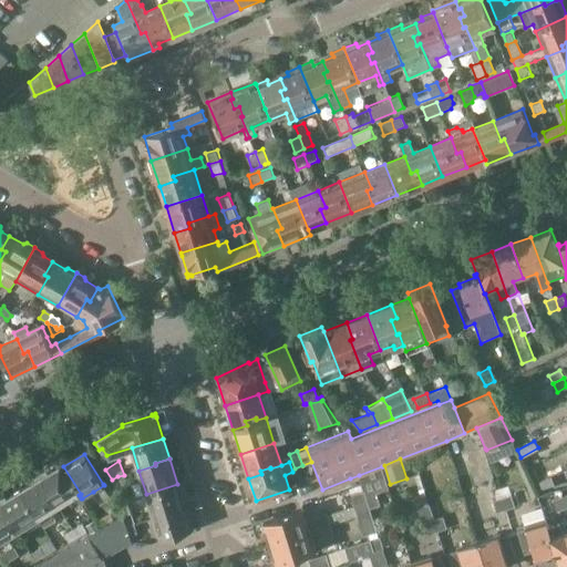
[(62,464),(42,476),(50,488),(47,491),(57,507),(79,495),(81,494),(63,466),(62,464)]
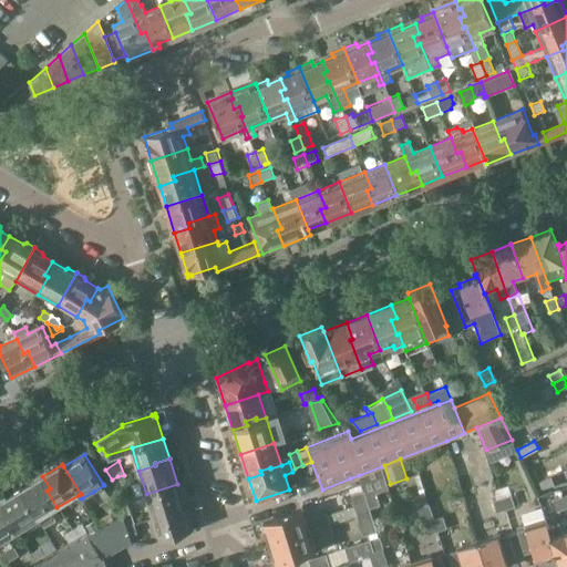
[(389,488),(382,466),(359,475),(370,507),(381,504),(378,492),(389,488)]
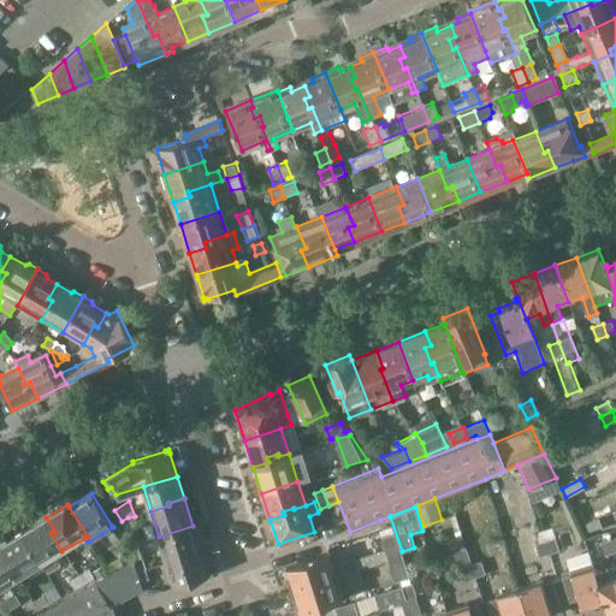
[(122,521),(129,533),(140,528),(135,516),(128,517),(122,521)]
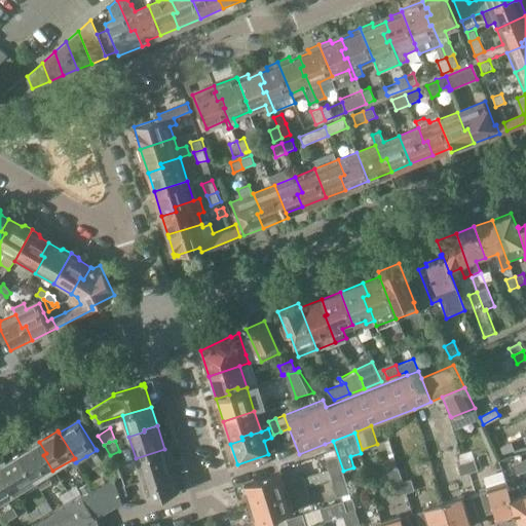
[(344,474),(343,471),(333,441),(325,444),(328,449),(323,451),(329,467),(318,472),(321,481),(332,478),(344,474)]
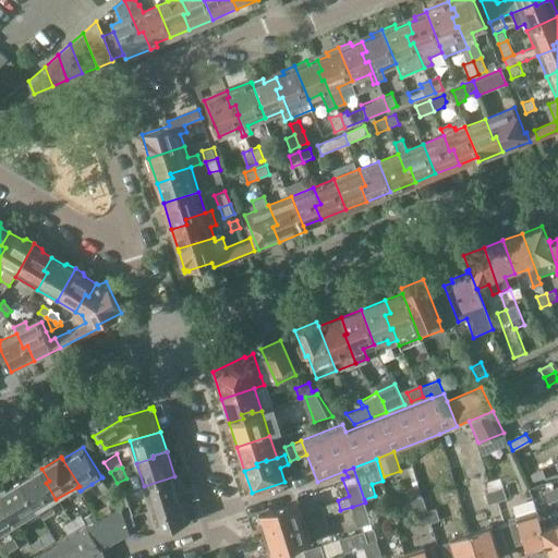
[(50,502),(56,499),(46,483),(49,481),(41,469),(20,482),(37,511),(44,520),(56,512),(50,502)]
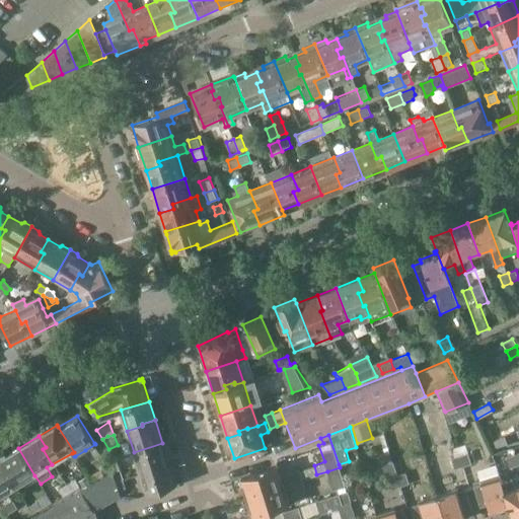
[(496,448),(497,448),(508,444),(505,436),(494,441),(496,448)]
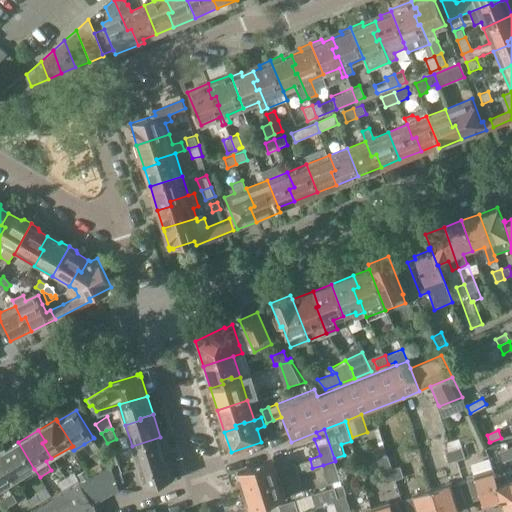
[(132,446),(139,468),(154,464),(153,462),(167,458),(160,437),(132,446)]
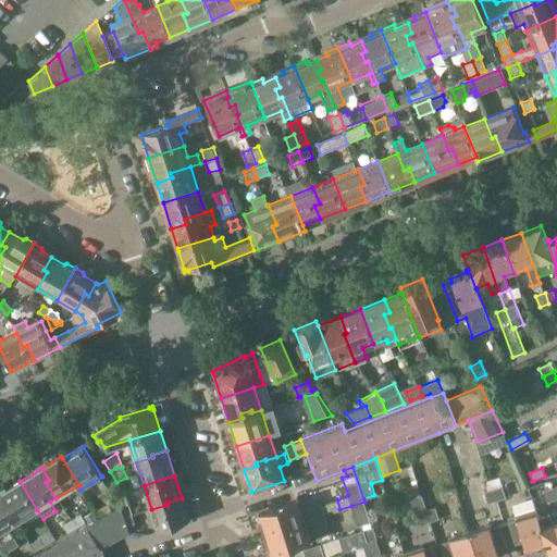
[(37,510),(20,481),(0,493),(8,506),(4,507),(15,523),(37,510)]
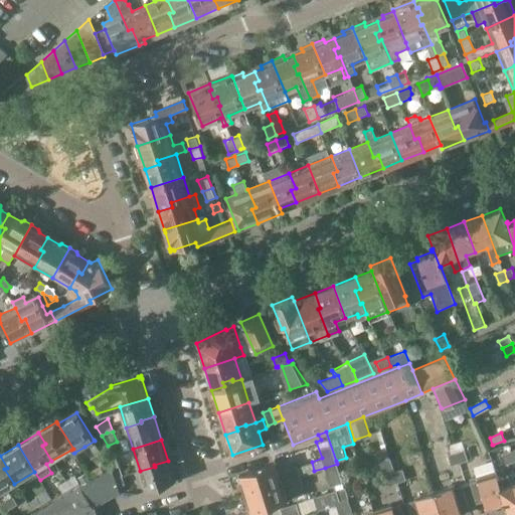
[(464,449),(456,452),(460,463),(468,460),(464,449)]
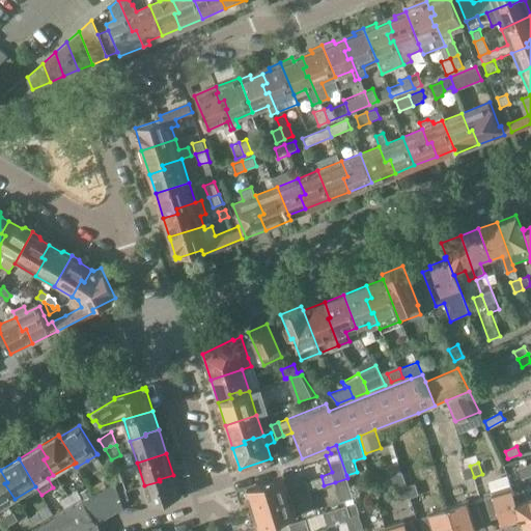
[(395,490),(397,488),(407,485),(399,464),(389,467),(395,490)]
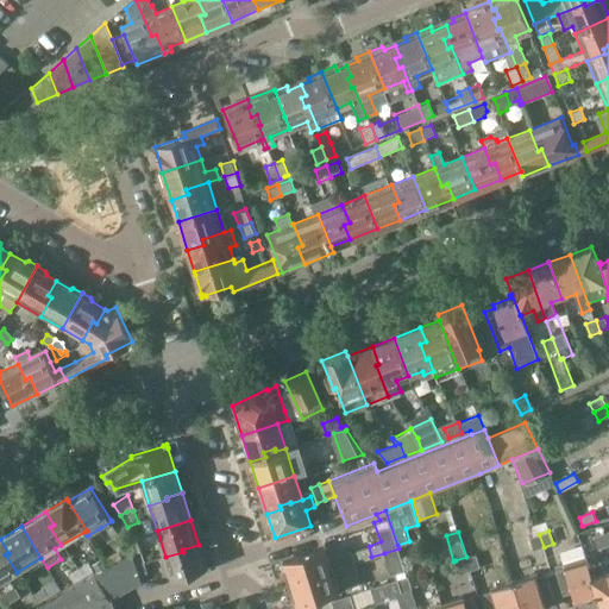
[(598,548),(607,545),(603,533),(594,535),(598,548)]
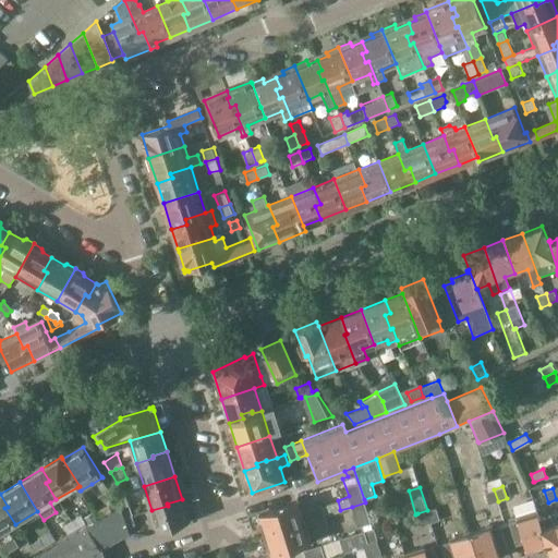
[(498,501),(494,489),(485,493),(489,504),(498,501)]
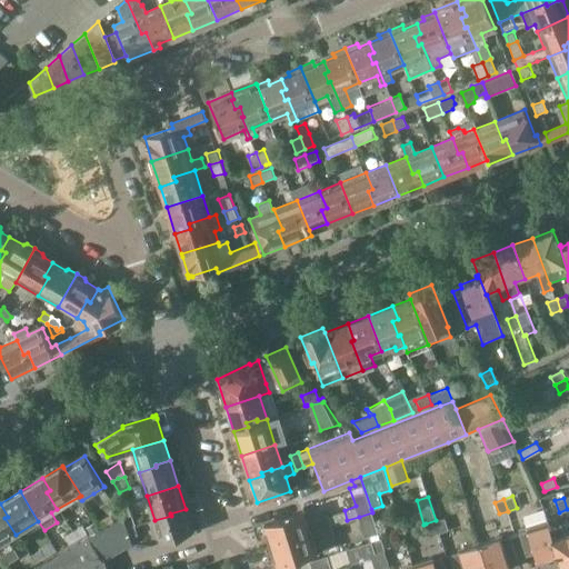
[(8,517),(0,503),(0,543),(9,539),(16,535),(5,518),(8,517)]
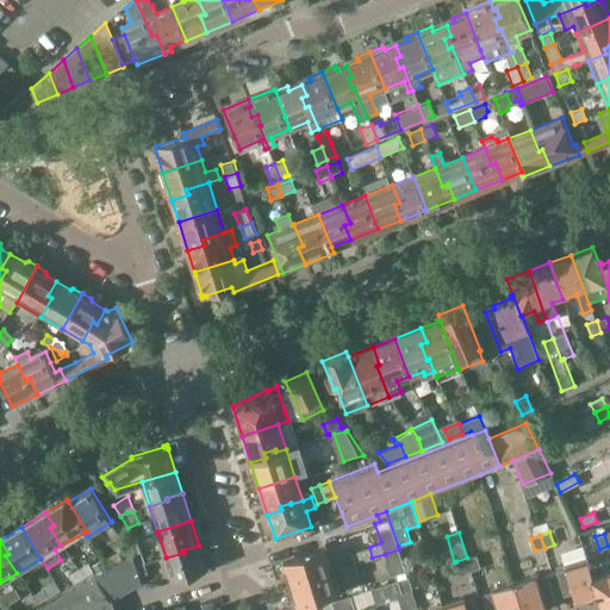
[(173,580),(207,571),(199,546),(182,551),(184,553),(166,558),(169,568),(173,580)]
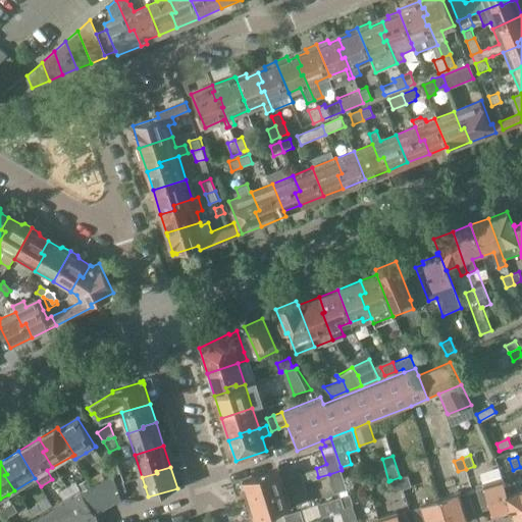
[(242,481),(248,501),(305,482),(301,470),(281,476),(279,470),(242,481)]
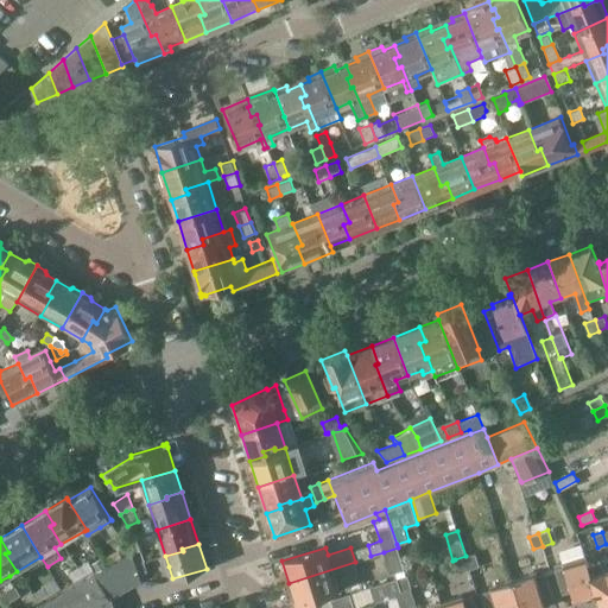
[(406,576),(406,575),(398,548),(384,552),(392,580),(406,576)]
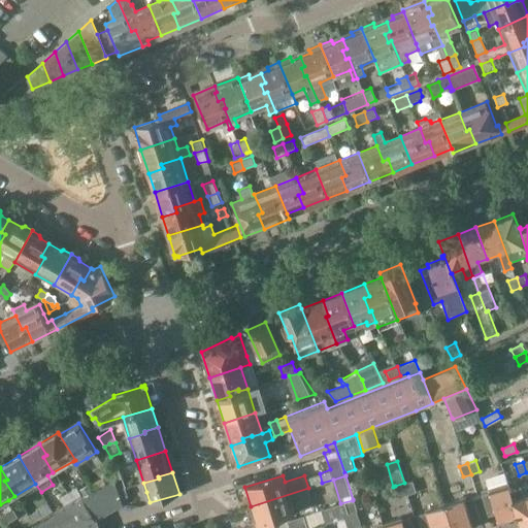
[(507,518),(514,516),(517,515),(510,497),(504,476),(487,482),(489,488),(480,490),(488,516),(496,513),(498,520),(507,518)]
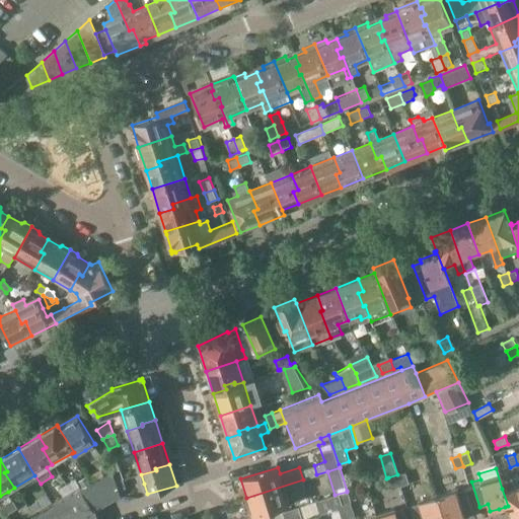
[(131,518),(131,517),(124,517),(115,518),(97,518),(94,510),(120,497),(118,491),(114,480),(112,472),(91,485),(82,490),(29,518),(131,518)]
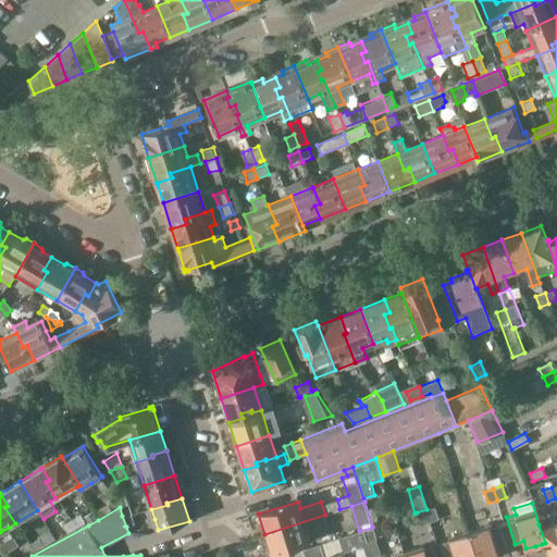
[(435,507),(426,509),(430,521),(438,519),(435,507)]
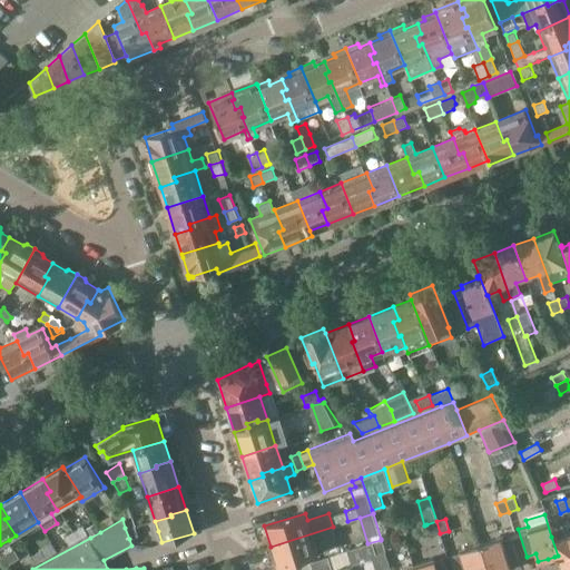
[(85,527),(90,538),(100,532),(94,521),(85,527)]
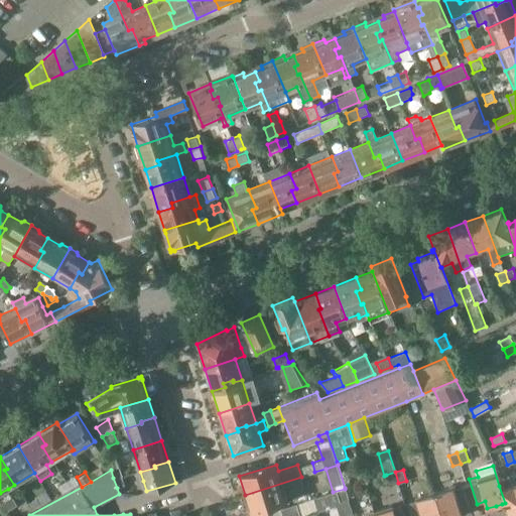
[(395,472),(386,475),(390,486),(398,483),(395,472)]
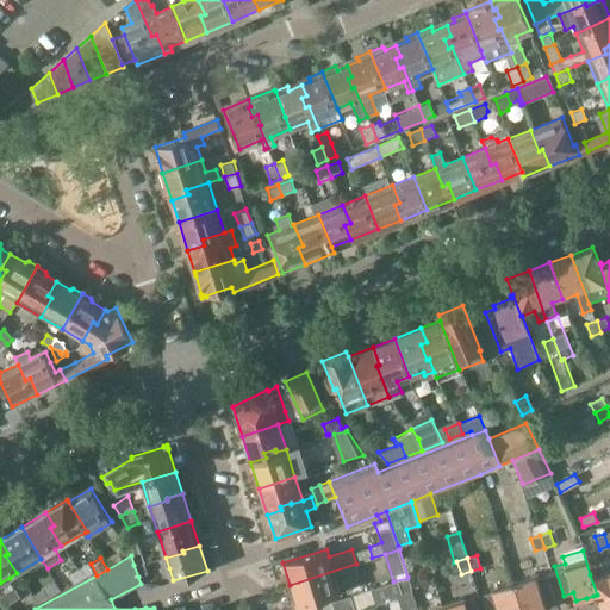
[(76,568),(81,578),(92,571),(87,562),(76,568)]
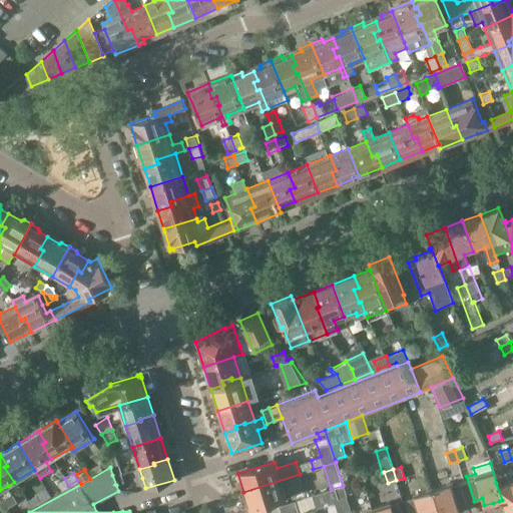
[(300,474),(243,492),(248,510),(287,499),(284,489),(302,483),(300,474)]
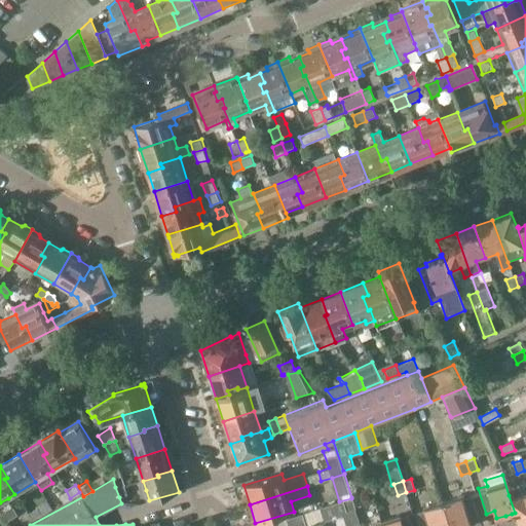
[(63,502),(70,498),(66,490),(59,494),(63,502)]
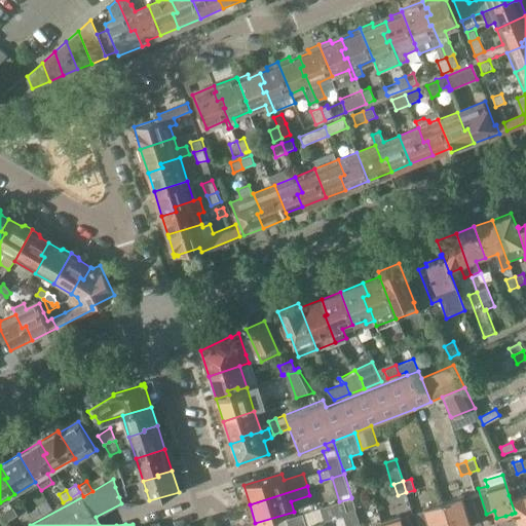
[(516,516),(518,525),(525,525),(525,490),(509,495),(515,513),(512,514),(513,517),(516,516)]
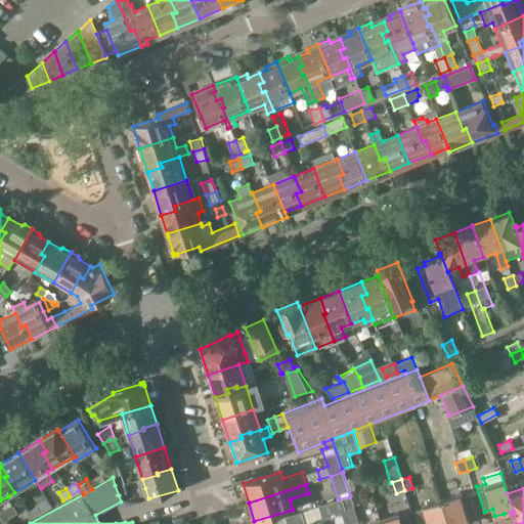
[(469,490),(442,498),(449,523),(470,523),(471,523),(468,517),(476,514),(470,493),(469,490)]
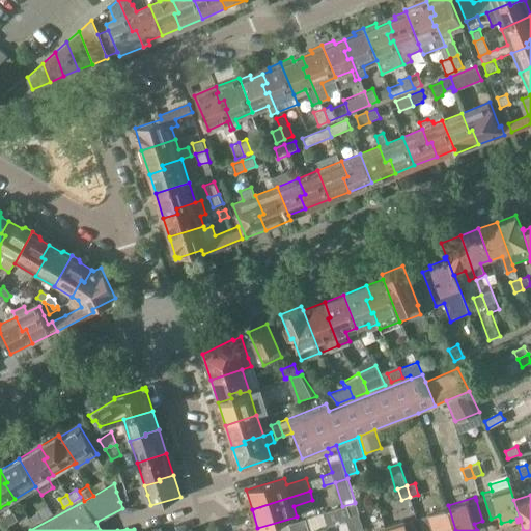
[(357,501),(355,502),(355,503),(342,506),(323,511),(327,526),(347,521),(346,518),(351,516),(360,513),(357,501)]
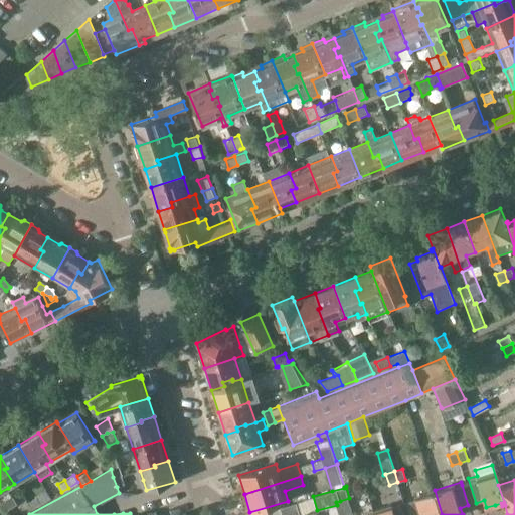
[(46,490),(26,502),(30,510),(51,498),(46,490)]
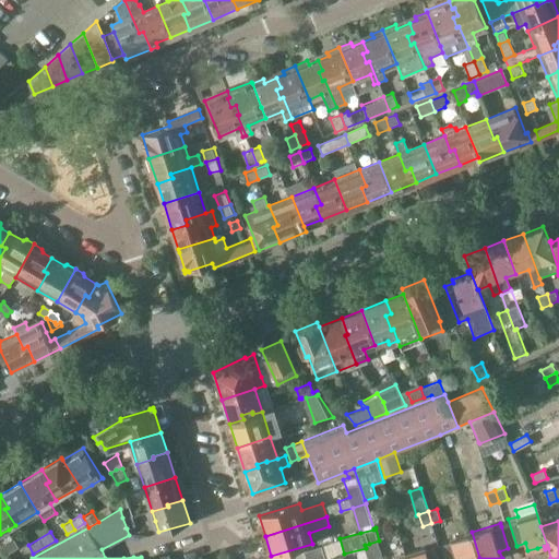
[(479,558),(472,532),(448,539),(449,543),(442,545),(445,558),(479,558)]
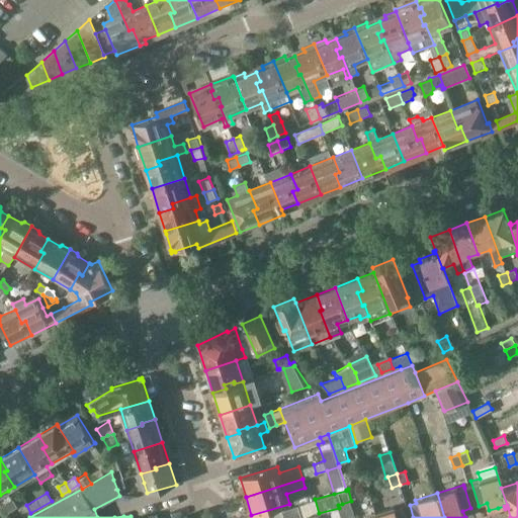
[(30,513),(26,505),(20,509),(24,516),(30,513)]
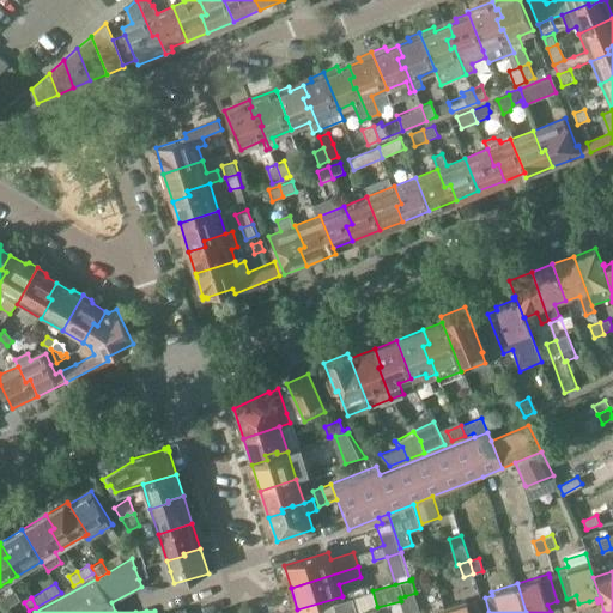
[(352,599),(343,601),(346,612),(354,612),(357,612),(352,599)]
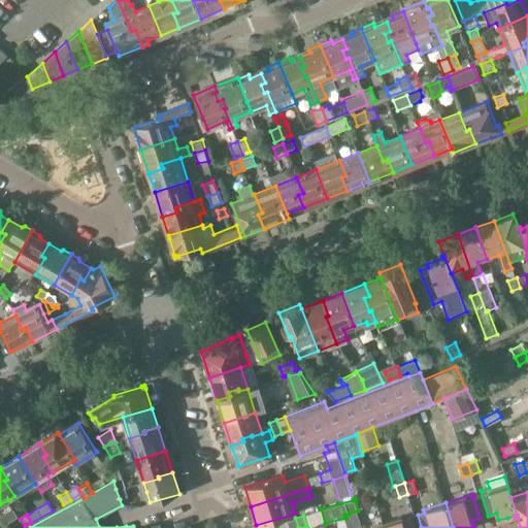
[(414,527),(410,517),(401,521),(400,518),(381,524),(381,527),(414,527)]
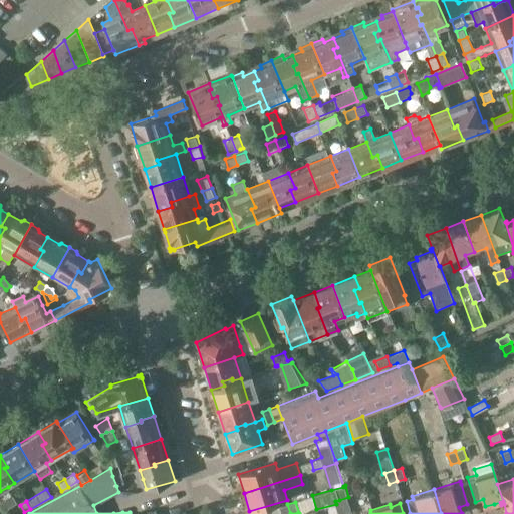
[(290,513),(287,504),(268,510),(269,513),(290,513)]
